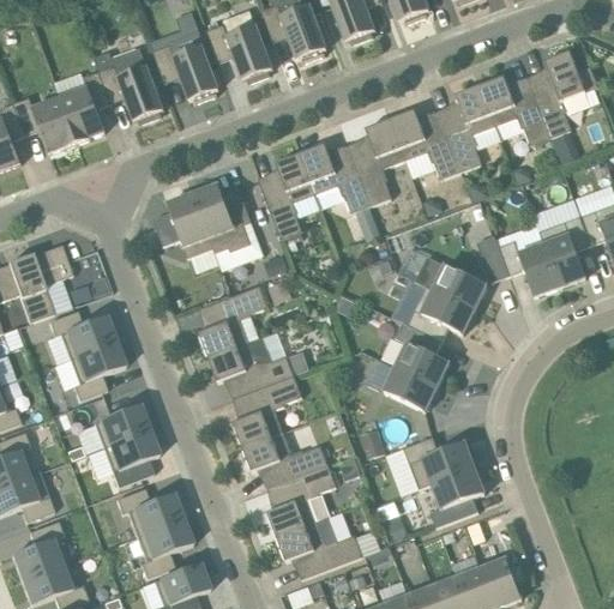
[(380,4),(383,2),(381,0),(331,0),(345,41),(344,41),(345,42),(350,40),(351,43),(350,43),(351,44),(373,36),(373,35),(372,36),(371,32),(377,30),(375,29),(374,29),(366,6),(379,1),(380,4)]
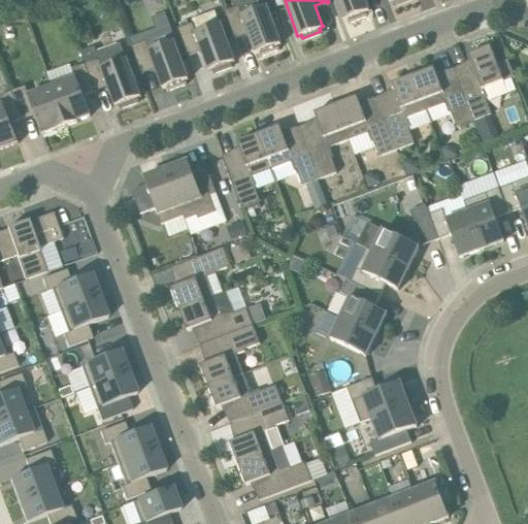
[(336,0),(343,19),(348,17),(349,20),(348,20),(348,22),(368,13),(367,12),(366,13),(365,10),(369,9),(365,0),(336,0)]
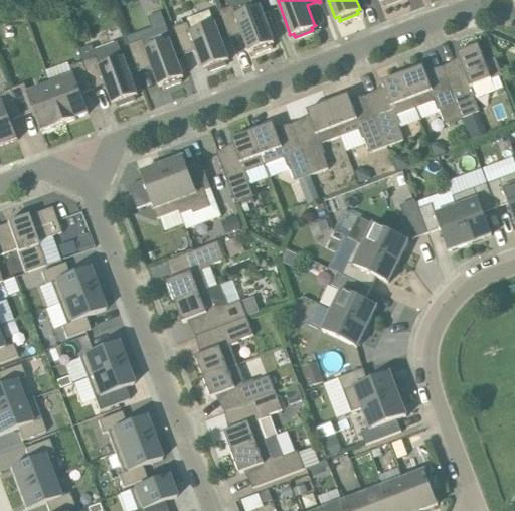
[(270,42),(274,41),(260,4),(236,12),(233,3),(218,9),(229,36),(231,35),(230,34),(241,30),(249,50),(252,49),(254,51),(252,51),(253,53),(273,45),(273,44),(271,45),(270,42)]
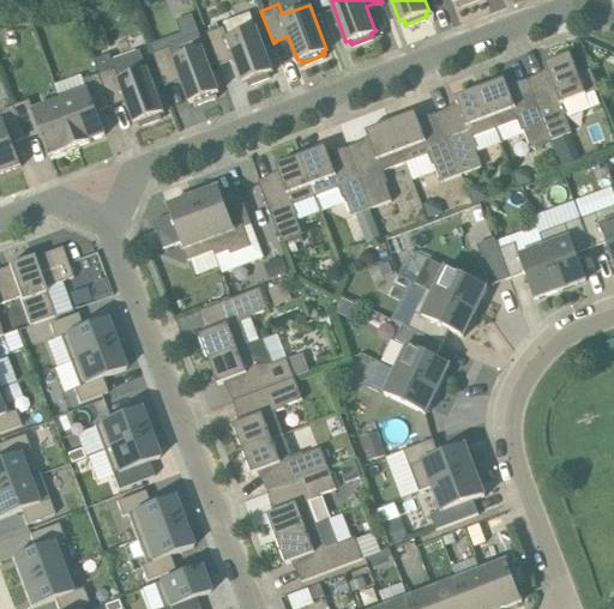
[(274,67),(271,68),(256,25),(228,35),(224,24),(206,30),(218,64),(221,62),(221,60),(234,55),(242,78),(241,79),(242,80),(248,78),(248,82),(248,83),(271,74),(270,73),(269,74),(268,71),(274,68),(274,67)]
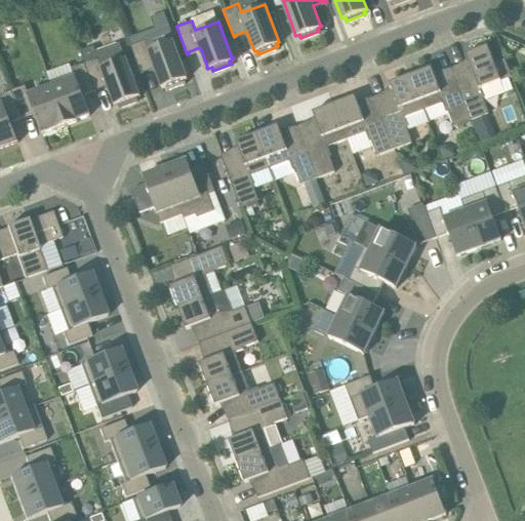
[(143,70),(154,65),(162,86),(166,84),(166,87),(165,88),(166,89),(186,81),(186,80),(184,81),(183,78),(187,77),(172,39),(149,47),(146,38),(130,43),(142,72),(144,71),(143,70)]
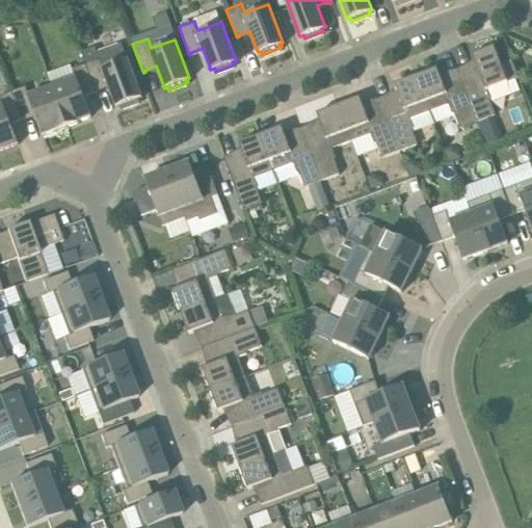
[(457,67),(478,120),(496,113),(489,98),(491,97),(487,87),(519,76),(512,58),(501,62),(495,45),(473,53),(476,61),(459,68),(459,67),(457,67)]
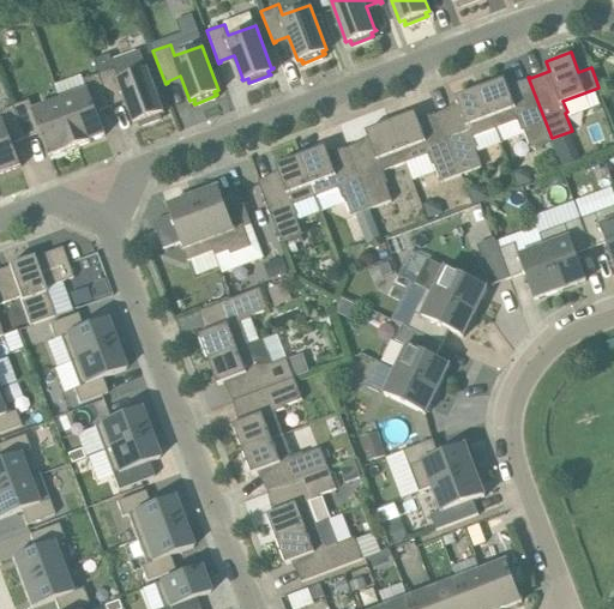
[(100,72),(112,104),(113,103),(112,102),(125,96),(134,120),(133,120),(134,121),(139,120),(140,122),(139,124),(139,125),(162,116),(161,115),(160,115),(158,112),(164,110),(164,109),(163,109),(146,66),(119,77),(115,66),(100,72)]
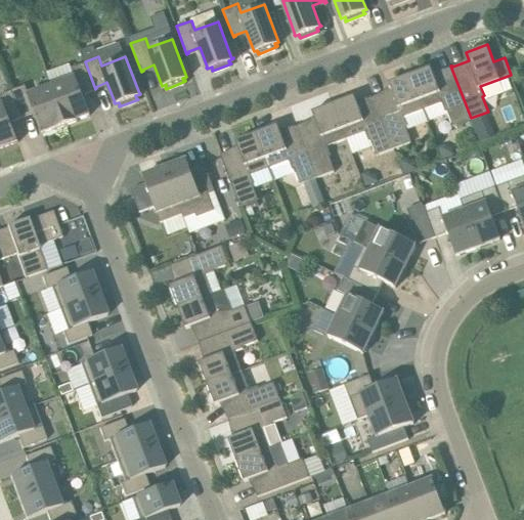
[(51,84),(67,123),(78,119),(78,117),(90,113),(82,92),(93,87),(94,89),(95,89),(85,61),(71,66),(75,75),(51,84)]
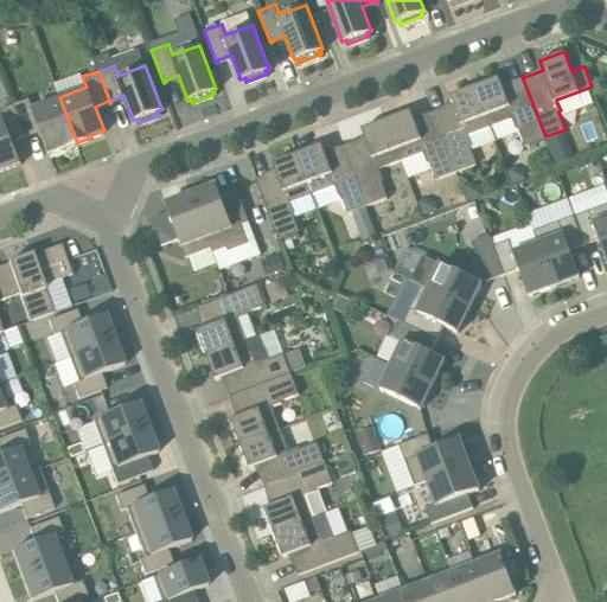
[(524,145),(545,136),(522,76),(521,77),(503,84),(499,76),(474,85),(490,125),(512,116),(516,128),(518,127),(524,145)]
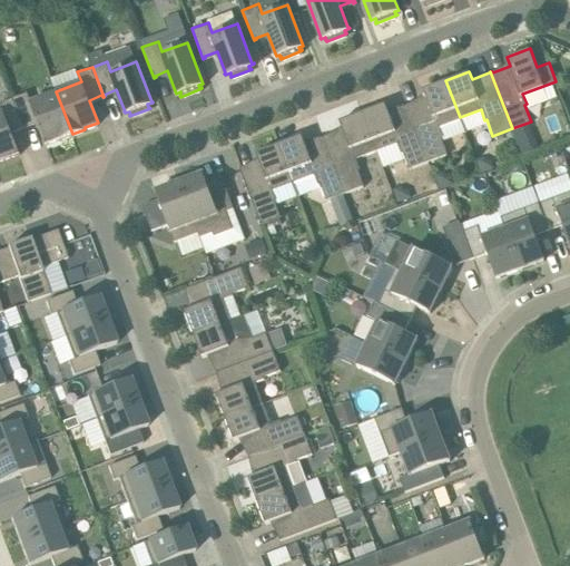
[(440,125),(460,117),(445,80),(423,88),(426,97),(409,104),(409,103),(406,103),(429,159),(448,153),(441,136),(443,135),(440,125)]
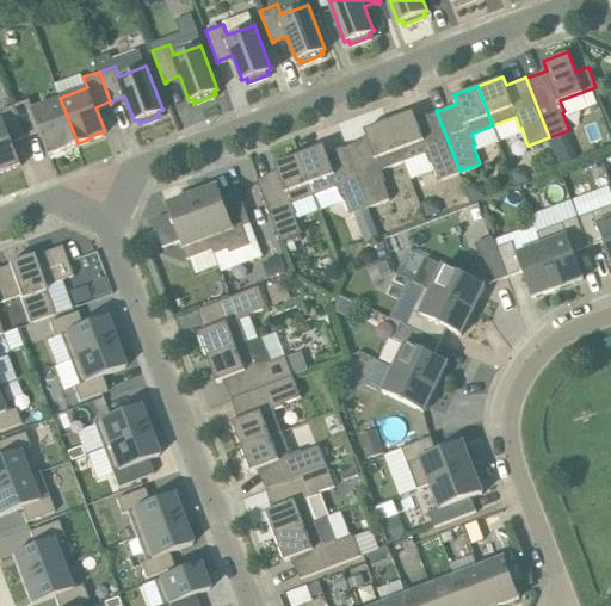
[(63,147),(63,148),(78,143),(60,98),(34,107),(30,97),(14,101),(26,135),(26,134),(39,128),(49,153),(63,147)]
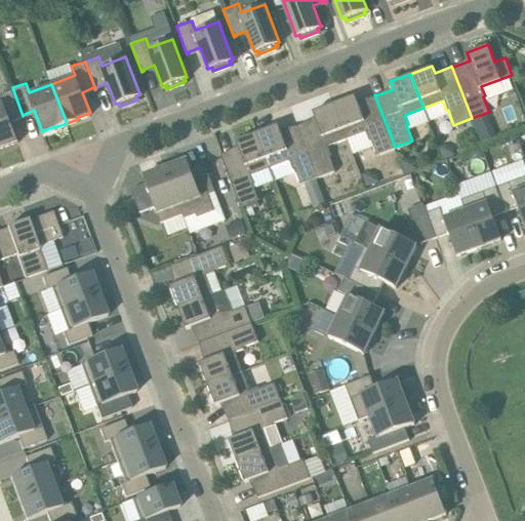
[(2,101),(2,102),(0,102),(0,146),(18,139),(17,138),(10,119),(21,115),(22,117),(23,116),(12,87),(0,91),(0,93),(2,101)]
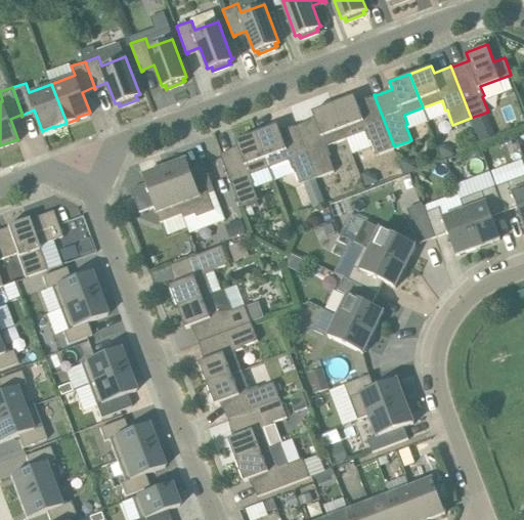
[(377,154),(394,146),(374,94),(373,95),(374,96),(357,102),(354,94),(334,102),(346,137),(365,130),(368,139),(370,138),(377,154)]
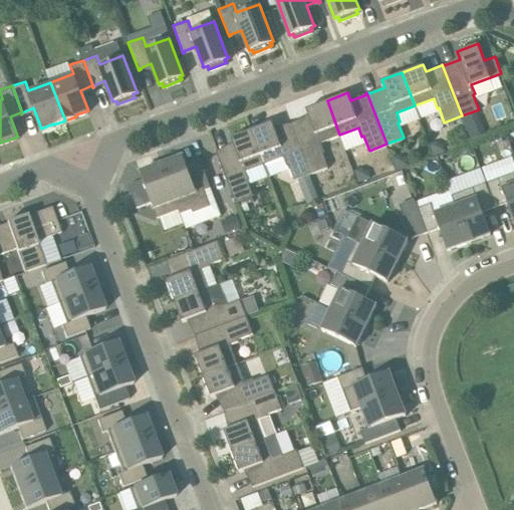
[(321,142),(339,135),(327,100),(306,108),(309,115),(293,121),(293,120),(292,121),(311,173),(328,166),(322,151),(324,151),(321,142)]
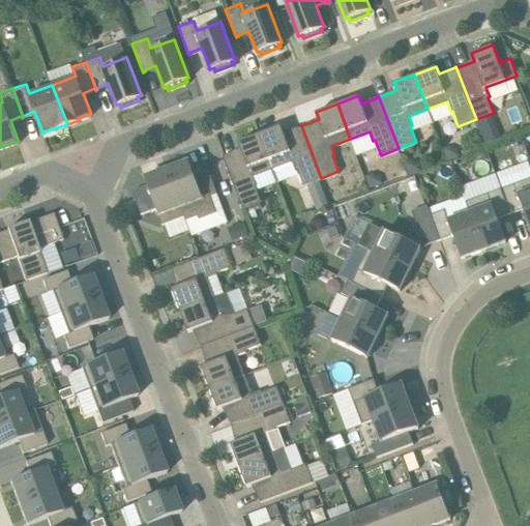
[(479,127),(495,121),(492,114),(477,119),(479,127)]
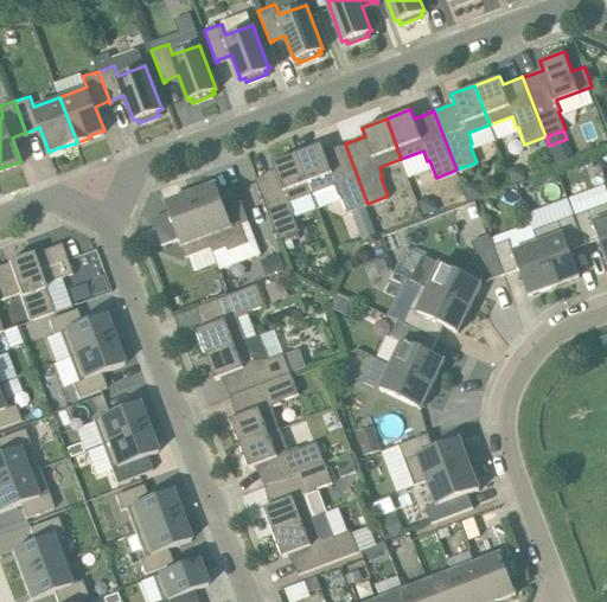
[(347,211),(368,204),(345,143),(343,143),(344,145),(325,152),(321,142),(298,152),(313,192),(334,184),(338,194),(340,193),(347,211)]
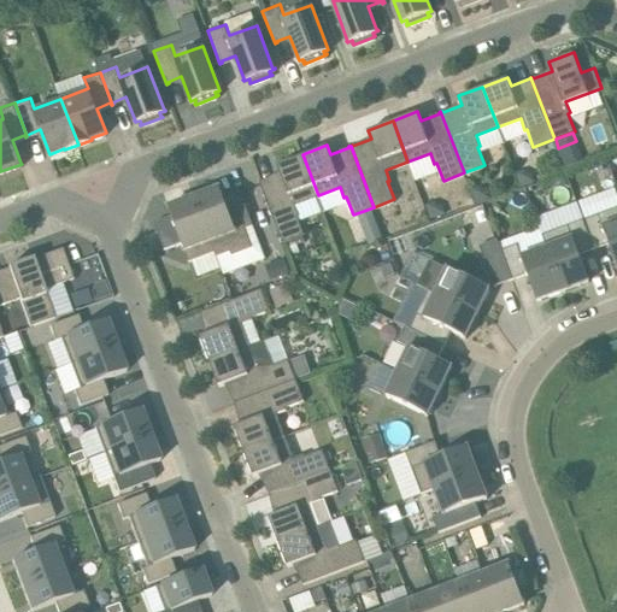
[(295,204),(318,195),(303,154),(277,164),(281,172),(262,180),(262,178),(259,180),(282,241),(304,233),(298,216),(299,215),(295,204)]
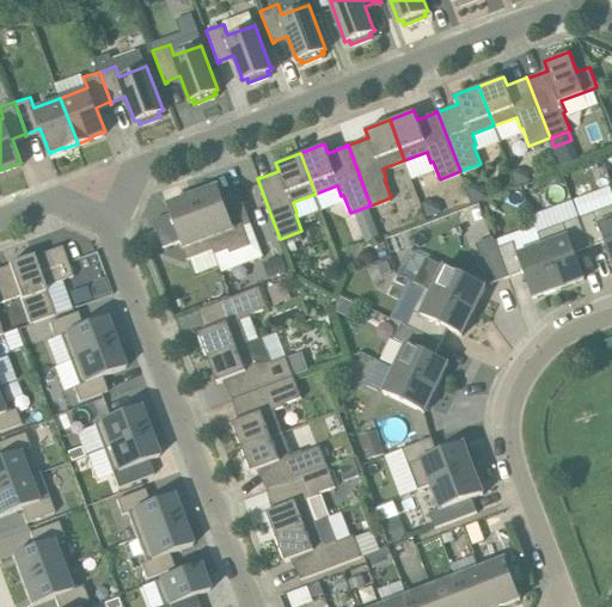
[(531,178),(527,170),(520,165),(510,169),(515,183),(531,178)]
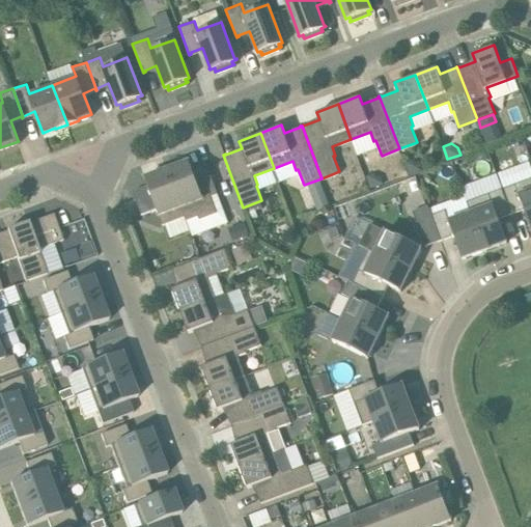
[(422,168),(419,161),(412,158),(404,160),(409,172),(422,168)]
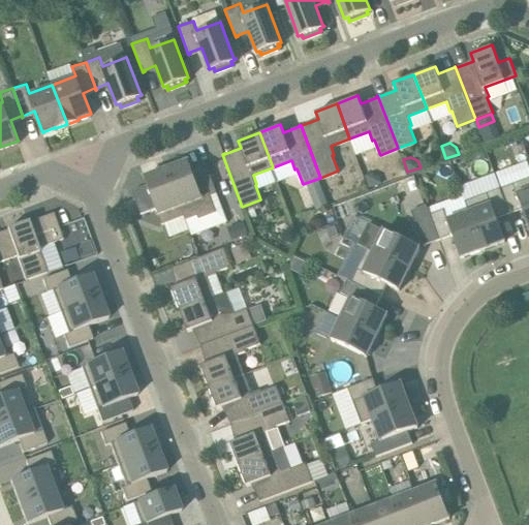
[(166,167),(184,214),(185,218),(200,213),(201,216),(216,211),(210,194),(217,191),(205,160),(203,161),(203,162),(191,167),(188,159),(166,167)]
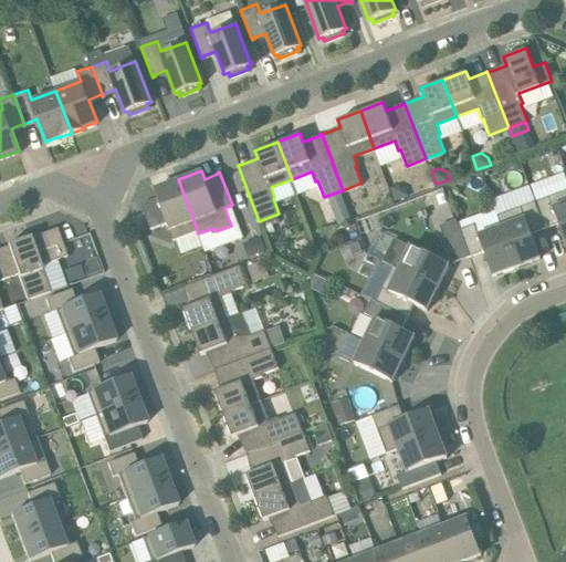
[(197,229),(178,179),(154,188),(157,197),(142,203),(152,228),(167,221),(174,238),(197,229)]
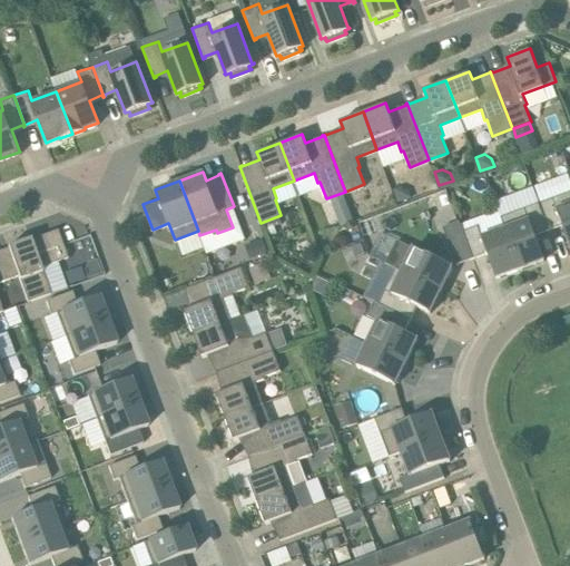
[(412,195),(409,186),(402,183),(393,187),(397,201),(412,195)]
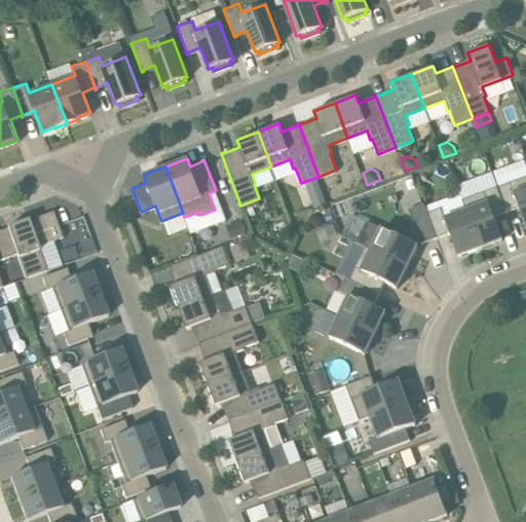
[(309,190),(321,186),(317,178),(306,182),(309,190)]
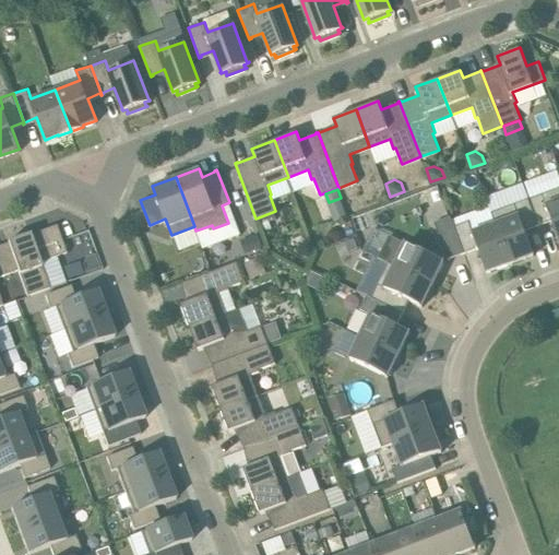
[(496,222),(510,262),(534,254),(524,229),(538,224),(533,210),(528,198),(514,202),(491,211),(496,222)]
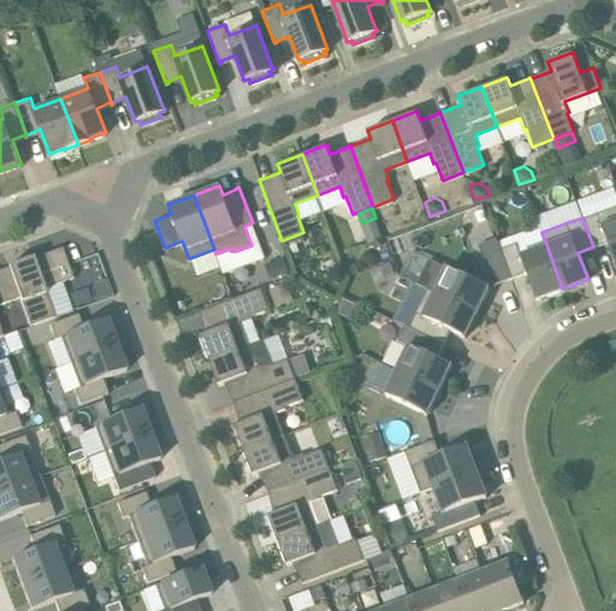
[(593,247),(598,260),(612,255),(615,264),(615,218),(602,224),(602,225),(587,231),(593,247)]
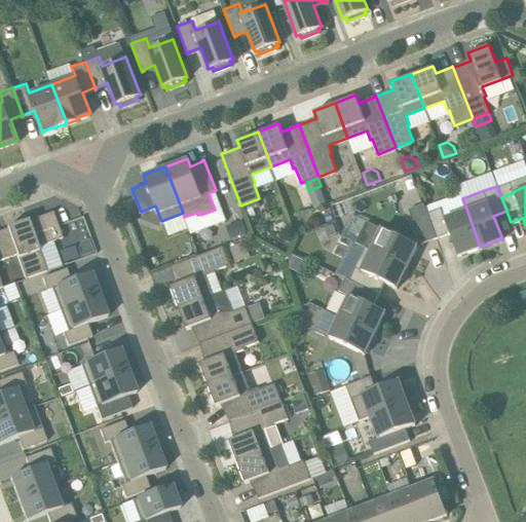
[(421,241),(437,236),(427,212),(424,201),(409,208),(421,241)]
